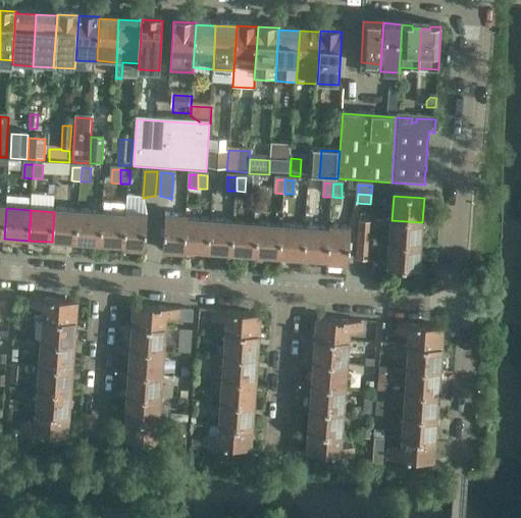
[(185,251),(187,221),(187,218),(187,213),(183,213),(181,218),(177,217),(178,210),(168,210),(165,217),(163,253),(184,254),(185,251)]
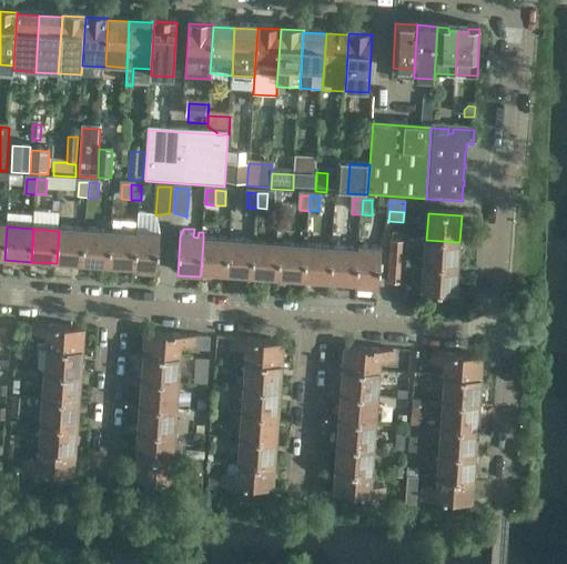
[(82,265),(84,232),(59,231),(57,263),(82,265)]
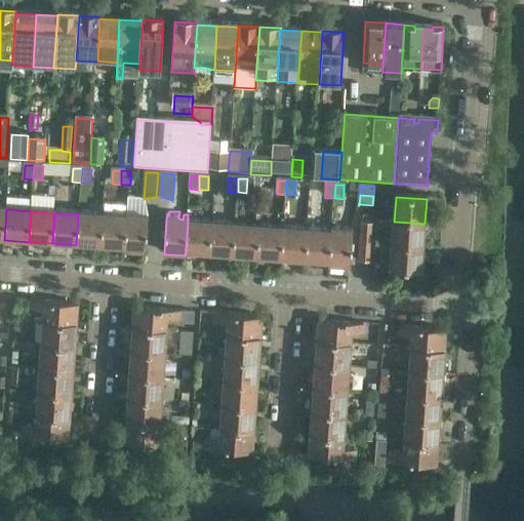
[(101,247),(103,216),(78,214),(76,245),(101,247)]
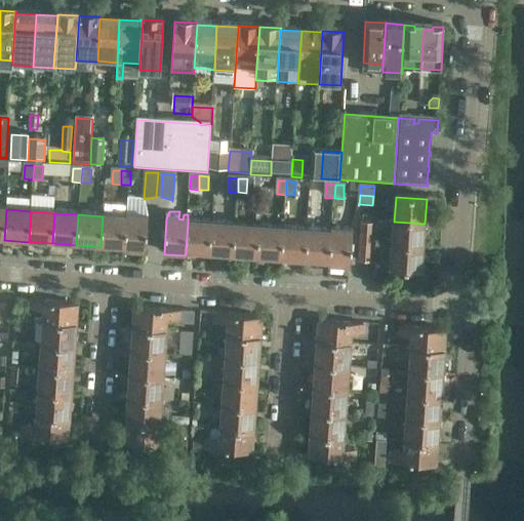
[(126,215),(126,218),(124,248),(124,251),(146,252),(148,216),(126,215)]
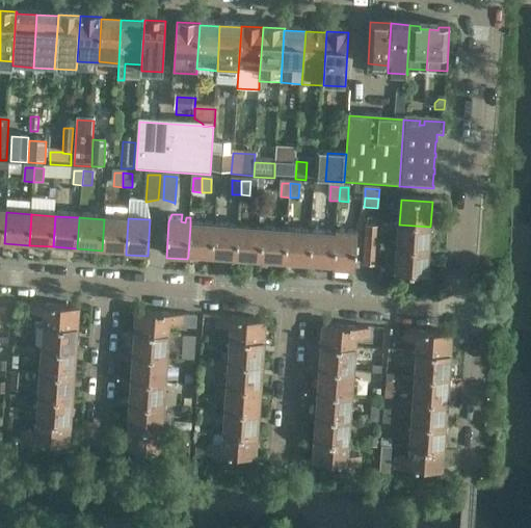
[(126,252),(128,221),(104,219),(102,251),(126,252)]
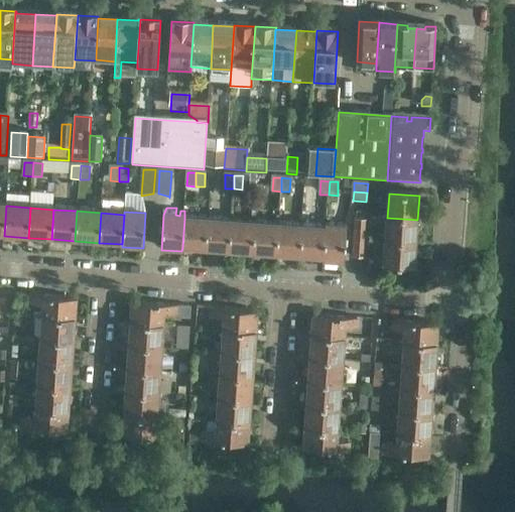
[(415,244),(417,220),(387,218),(386,242),(415,244)]
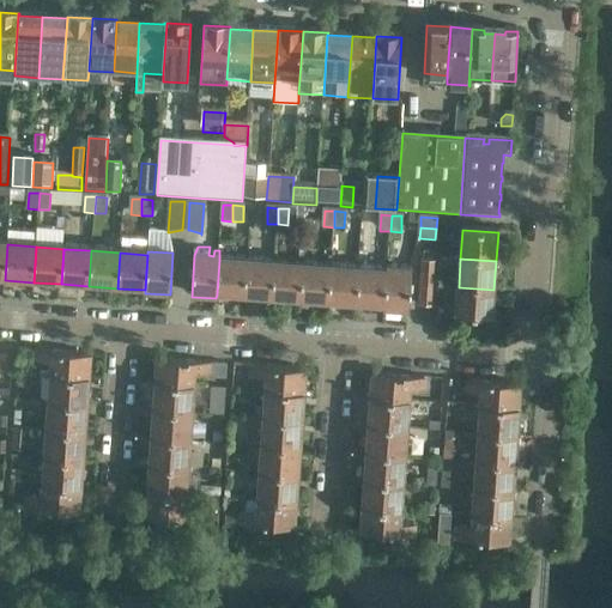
[(244,297),(247,262),(219,260),(217,295),(244,297)]
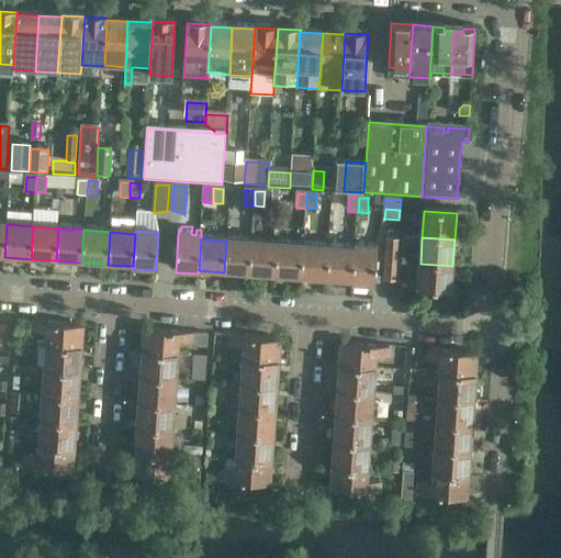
[(249,275),(251,242),(226,241),(224,272),(249,275)]
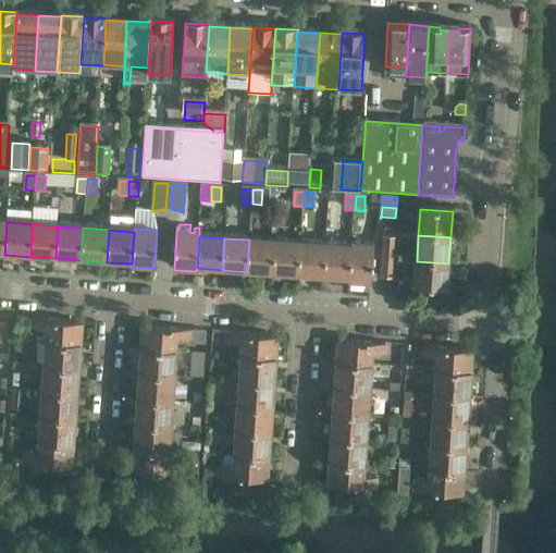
[(273,273),(275,242),(249,240),(247,272),(273,273)]
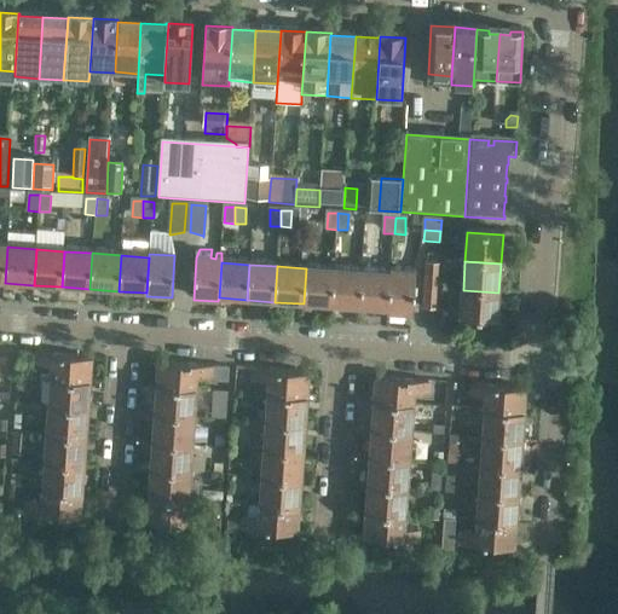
[(442,267),(428,266),(427,266),(425,287),(440,288),(442,267)]
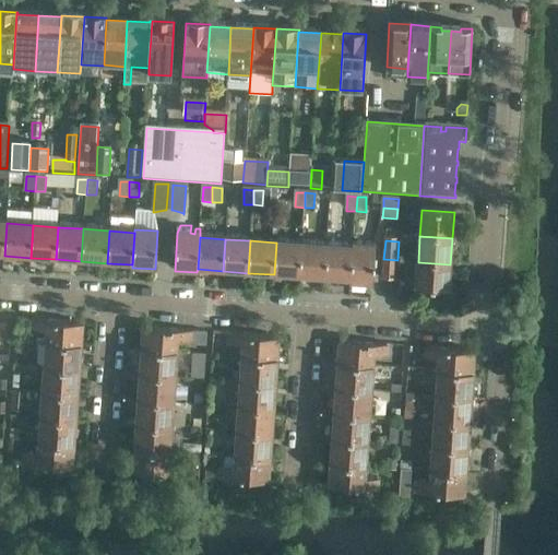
[(299,276),(301,245),(276,243),(274,274),(299,276)]
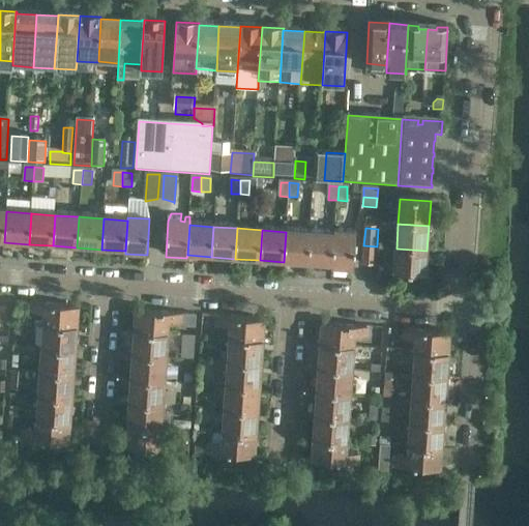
[(307,264),(310,233),(286,232),(284,262),(307,264)]
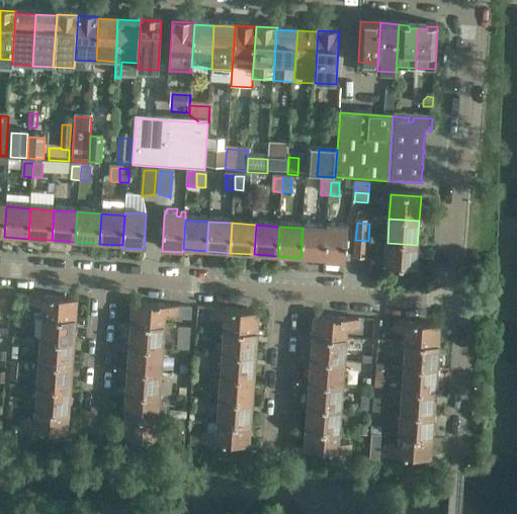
[(327,230),(325,259),(325,262),(345,264),(348,229),(327,227),(327,230)]
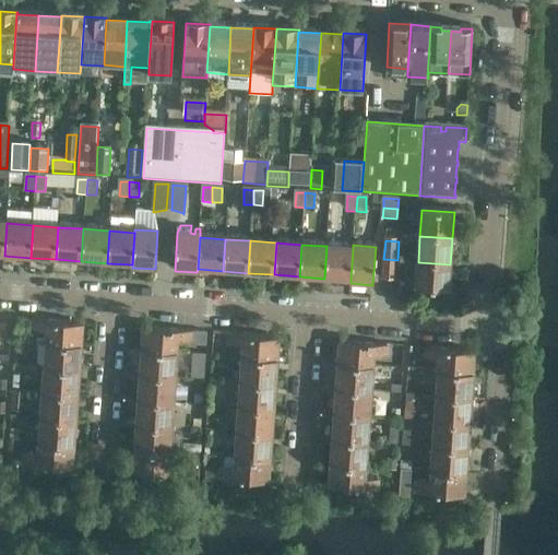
[(351,280),(353,248),(327,246),(324,279),(351,280)]
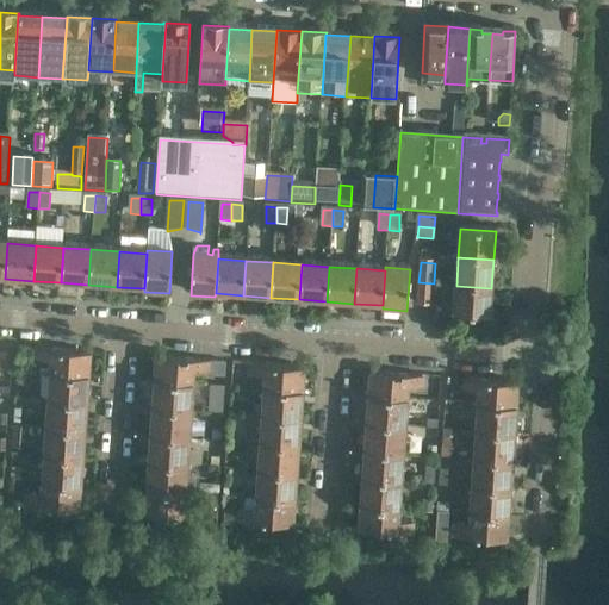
[(432,309),(434,284),(418,282),(417,307),(432,309)]
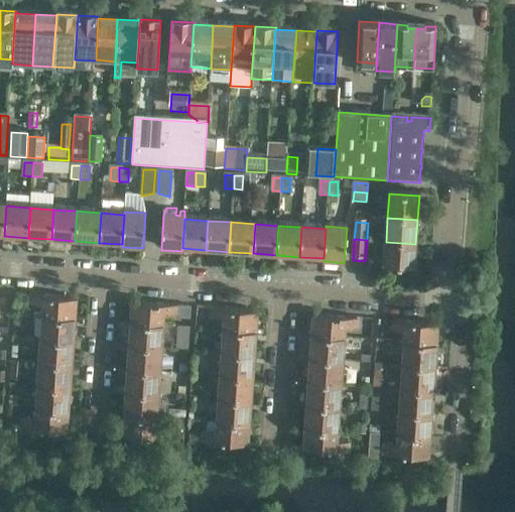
[(413,268),(415,244),(386,242),(384,266),(413,268)]
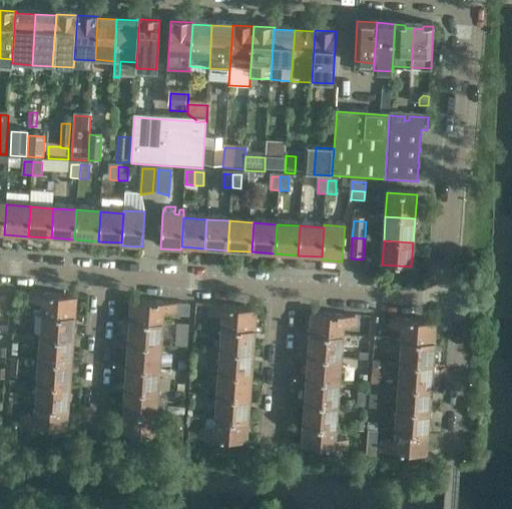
[(74,321),(76,299),(32,296),(32,305),(43,306),(42,319),(74,321)]
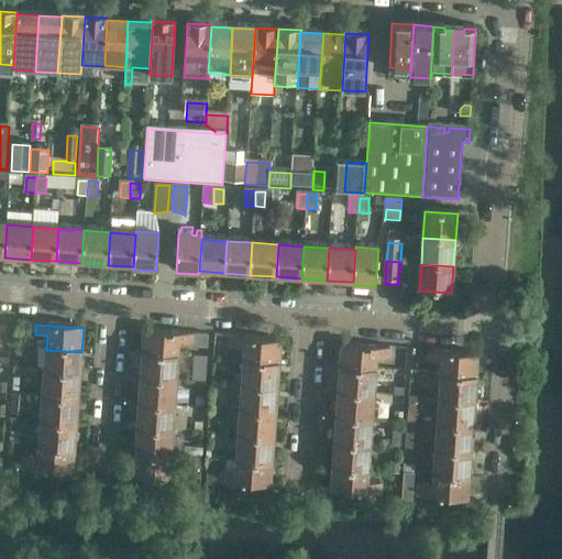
[(178,359),(179,344),(191,346),(191,349),(208,350),(209,337),(193,336),(145,332),(143,357),(178,359)]
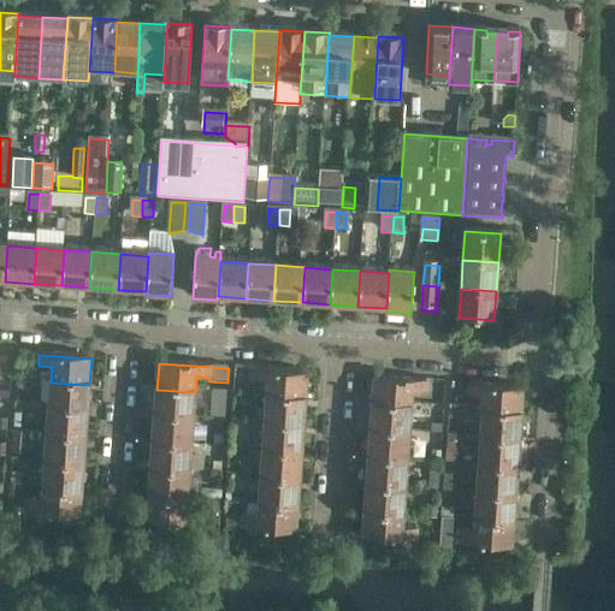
[(255,369),(255,371),(254,381),(268,383),(267,397),(306,401),(307,374),(255,369)]
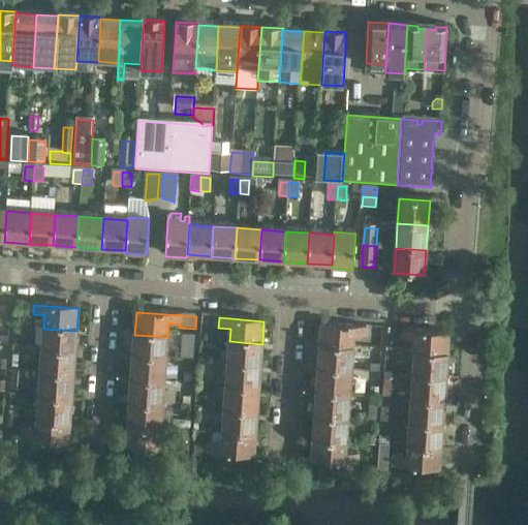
[(321,326),(319,348),(352,350),(353,337),(366,338),(367,329),(321,326)]
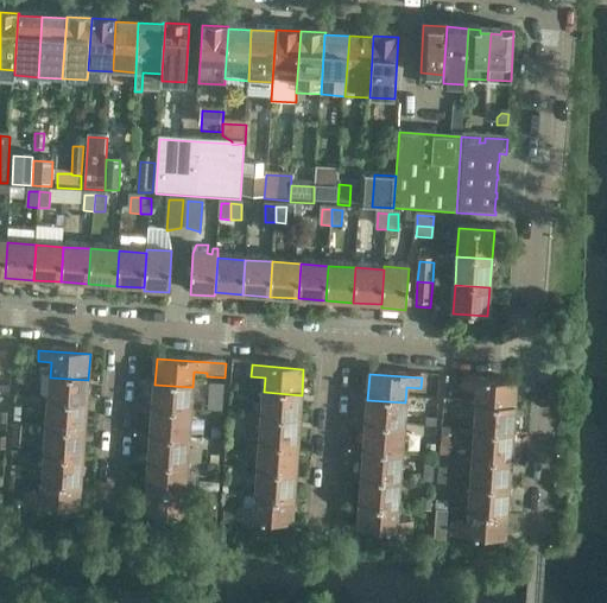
[(87,406),(88,380),(50,378),(49,404),(87,406)]
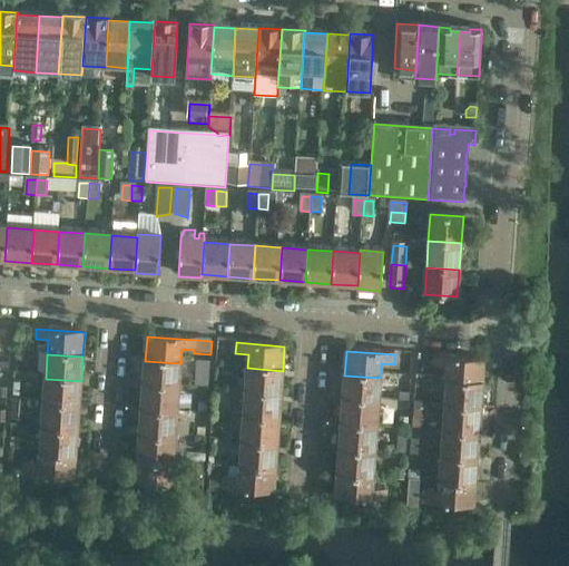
[(435,357),(435,360),(435,368),(448,369),(447,382),(482,384),(484,360),(435,357)]
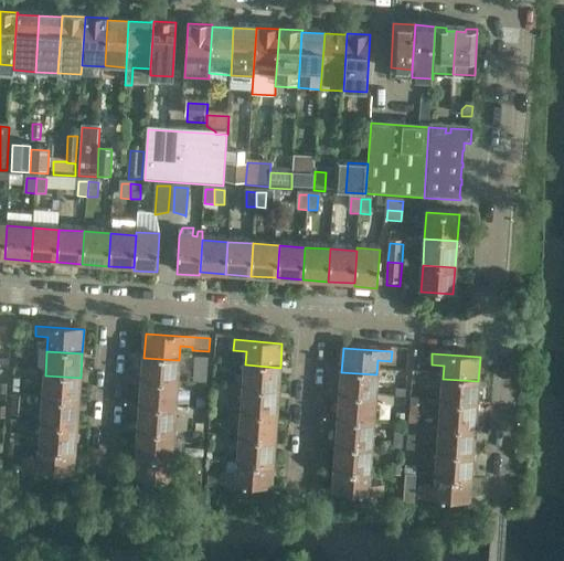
[(177,384),(179,360),(144,358),(141,382),(177,384)]
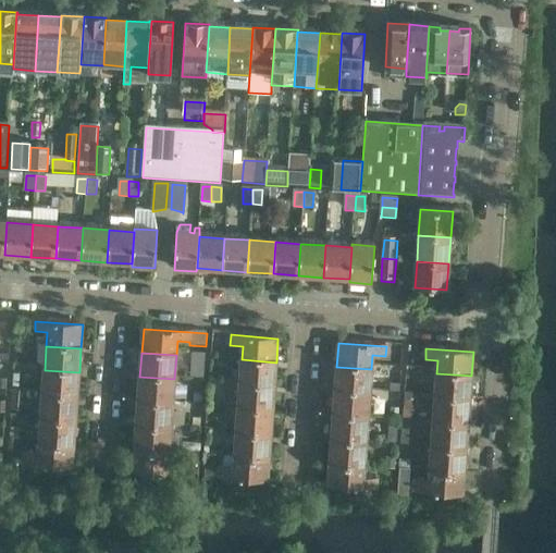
[(9,355),(0,354),(0,365),(9,366),(9,355)]
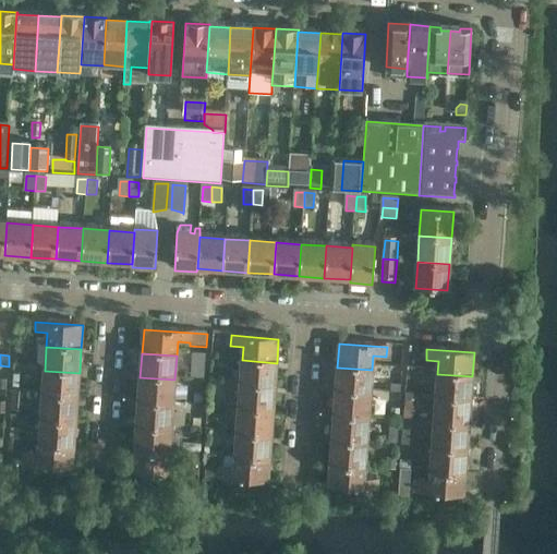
[(218,368),(229,368),(230,357),(219,357),(218,368)]
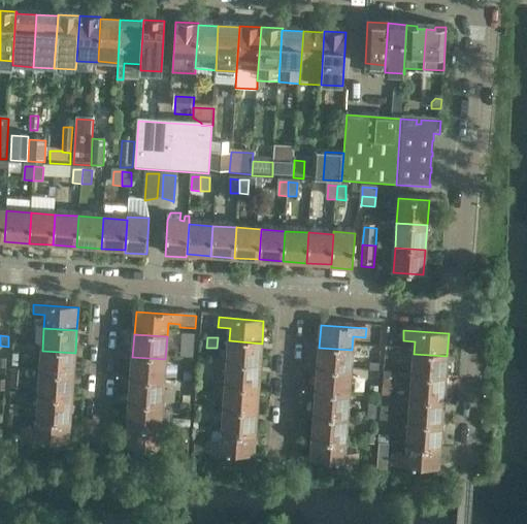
[(260,366),(262,344),(229,340),(227,363),(260,366)]
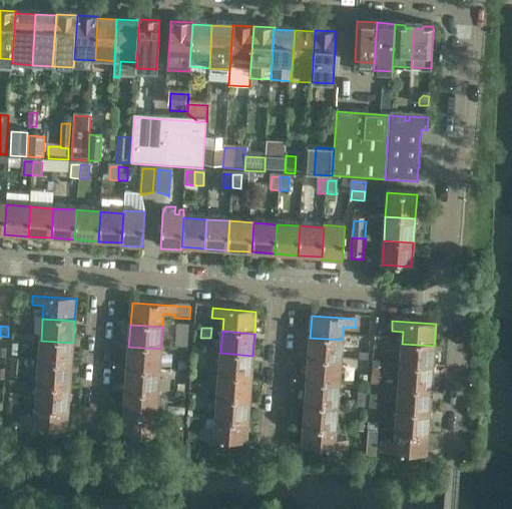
[(187,337),(176,336),(176,350),(186,351),(187,337)]
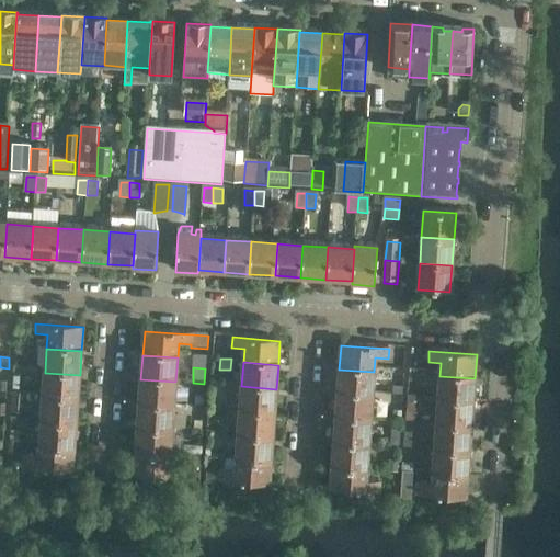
[(373,396),(374,372),(339,370),(338,394),(373,396)]
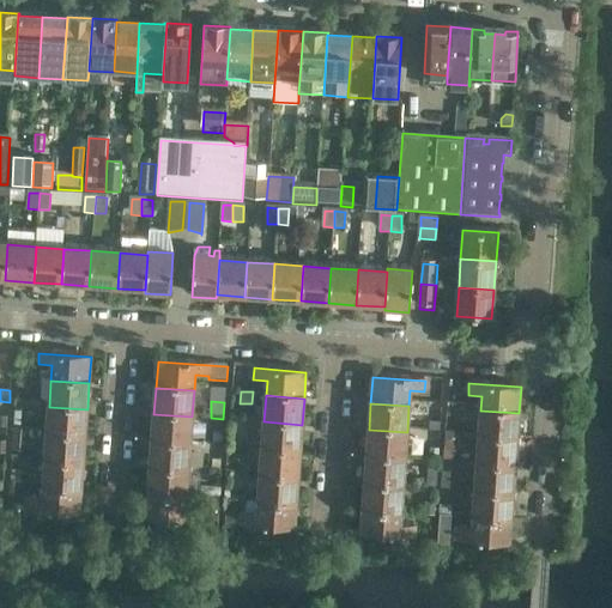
[(85,436),(88,409),(49,407),(47,433),(85,436)]
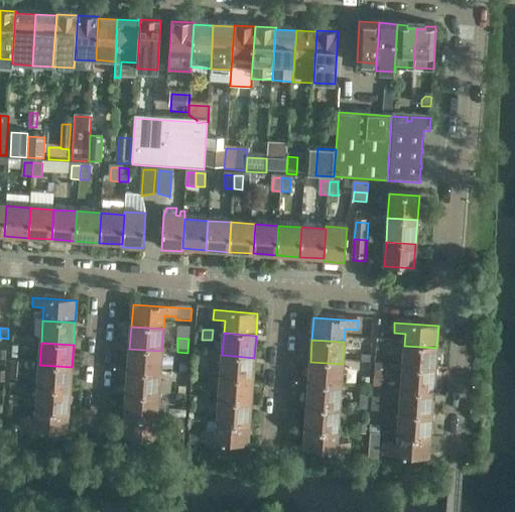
[(435,370),(436,348),(404,346),(403,368),(435,370)]
